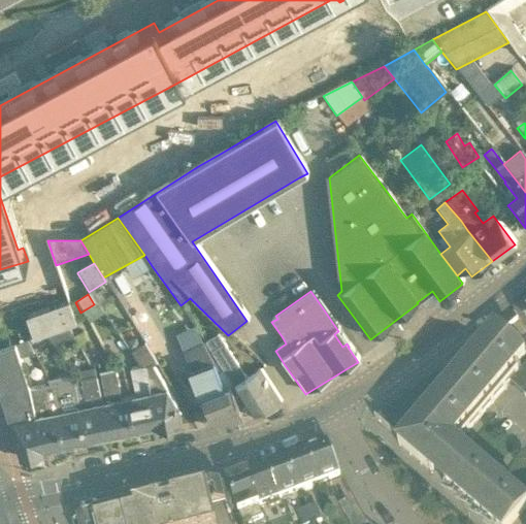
[(25,319),(32,339),(75,325),(68,303),(25,319)]
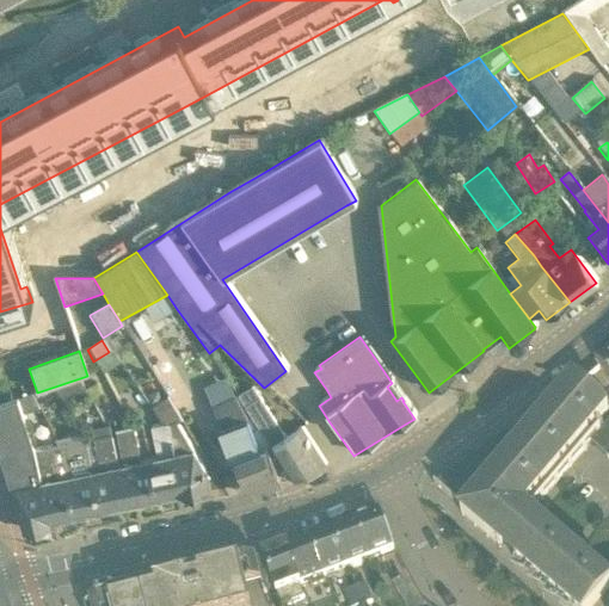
[(608,358),(594,371),(597,376),(608,390),(608,358)]
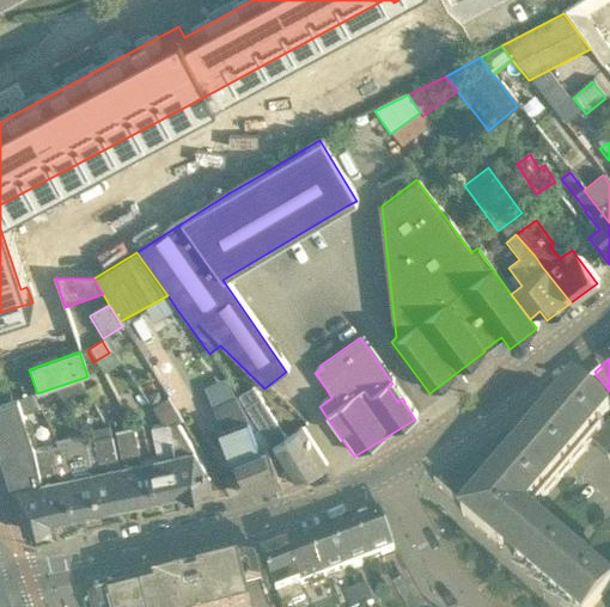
[(595,436),(609,420),(609,414),(603,408),(586,386),(577,394),(573,391),(505,478),(487,460),(438,495),(433,490),(432,491),(463,519),(459,523),(499,558),(501,556),(499,555),(501,552),(518,565),(513,570),(556,606),(599,606),(609,595),(609,594),(607,590),(609,584),(605,590),(528,523),(598,440),(595,436)]
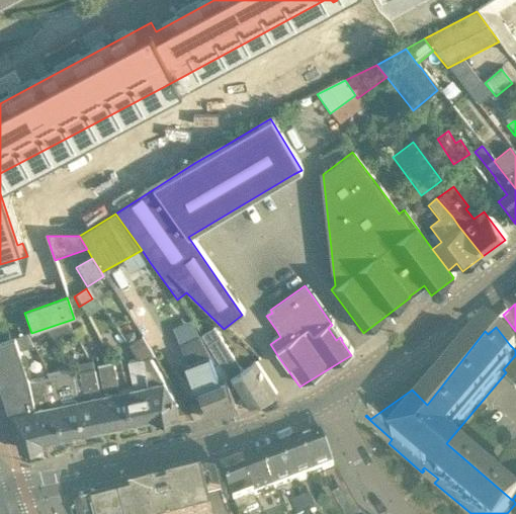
[(253,363),(240,372),(210,329),(200,336),(228,379),(228,380),(245,407),(274,396),(253,363)]
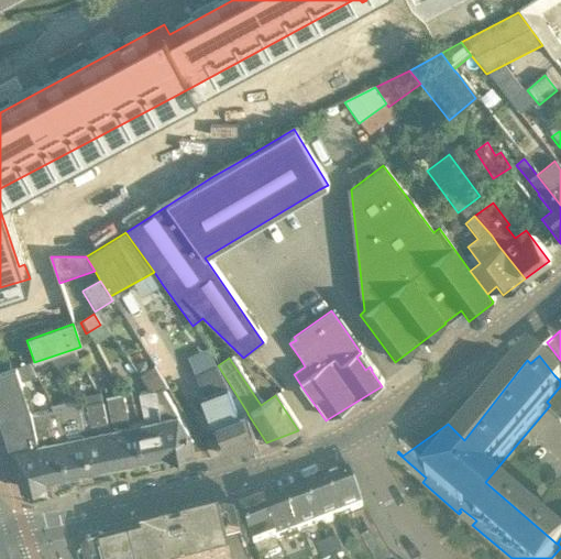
[(205,410),(223,459),(257,446),(244,413),(237,416),(227,388),(215,366),(195,375),(208,409),(205,410)]
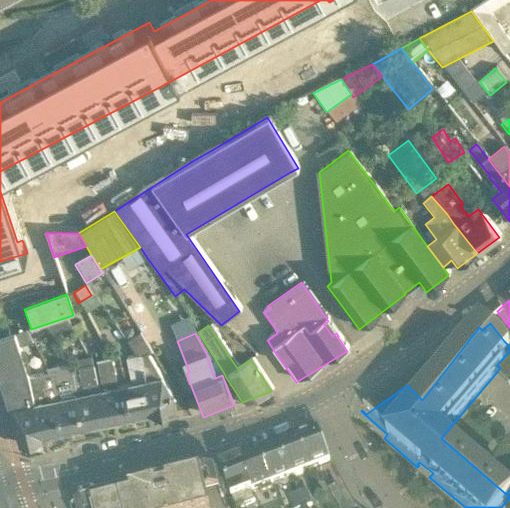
[(0,388),(8,412),(11,411),(19,446),(41,442),(27,378),(19,355),(19,354),(13,336),(0,340),(0,388)]
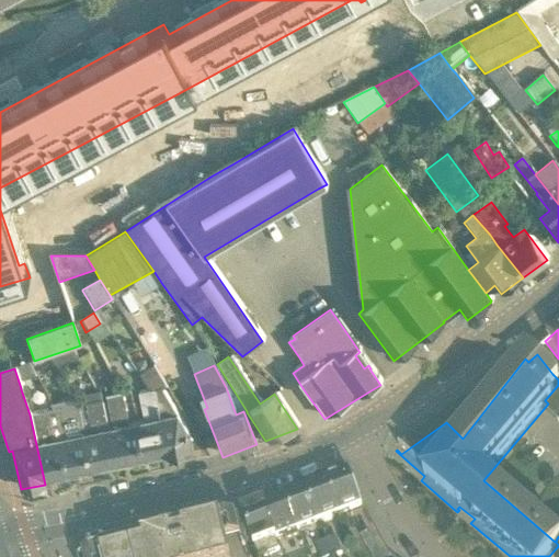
[(161,389),(152,391),(168,458),(192,453),(189,434),(161,389)]
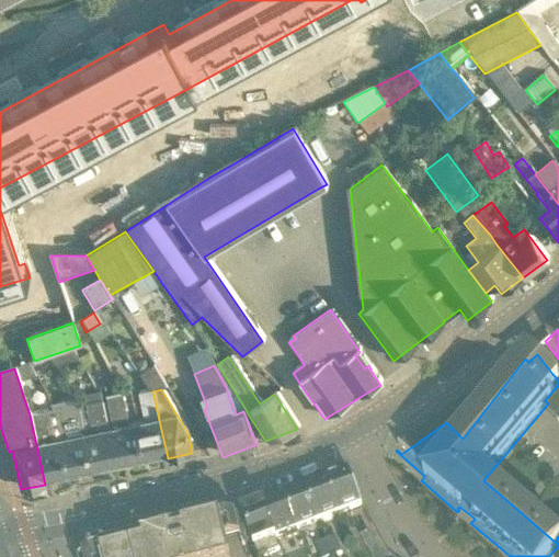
[(168,458),(152,391),(149,391),(137,395),(144,422),(136,423),(143,461),(145,461),(148,462),(155,459),(156,457),(166,456),(167,458),(168,458)]
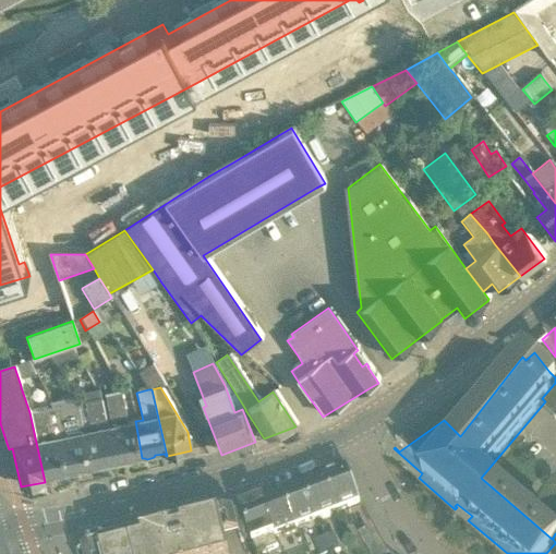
[(111,425),(109,426),(106,428),(99,399),(97,390),(82,394),(84,404),(76,405),(82,431),(83,430),(91,469),(95,470),(101,469),(104,467),(117,464),(129,460),(132,462),(139,460),(141,458),(142,458),(135,421),(128,423),(121,395),(105,398),(111,425)]
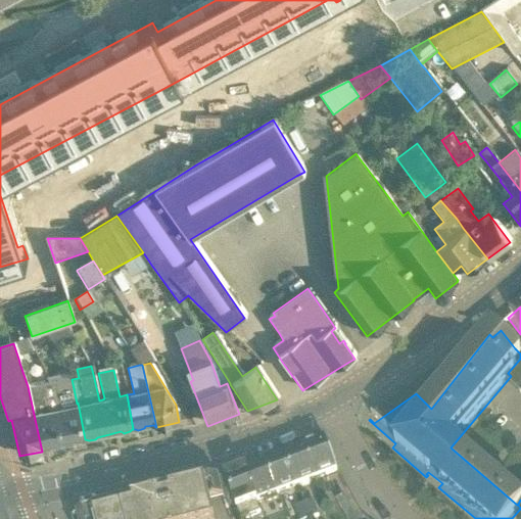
[(78,403),(77,404),(72,379),(70,376),(68,373),(46,378),(49,383),(50,383),(62,444),(64,443),(72,442),(75,443),(82,442),(84,439),(85,439),(78,403)]
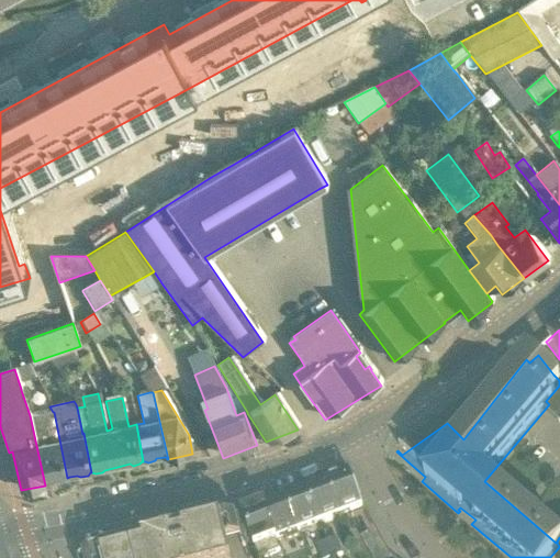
[(54,412),(53,412),(30,415),(45,486),(46,486),(46,482),(54,480),(57,482),(64,480),(66,478),(67,478),(54,412)]
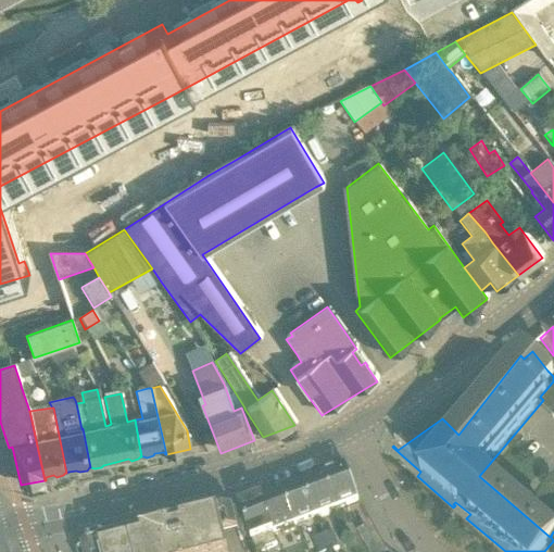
[(343,472),(322,480),(335,514),(356,506),(343,472)]
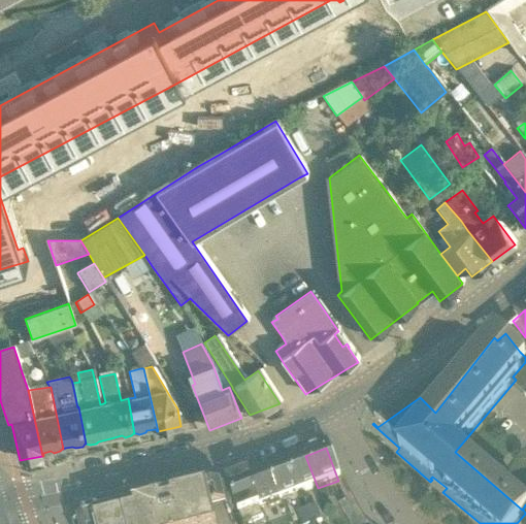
[(318,488),(305,456),(285,463),(298,496),(318,488)]
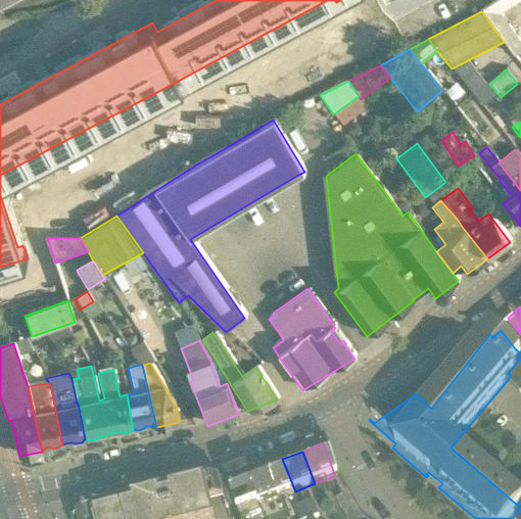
[(295,491),(282,459),(263,467),(275,499),(295,491)]
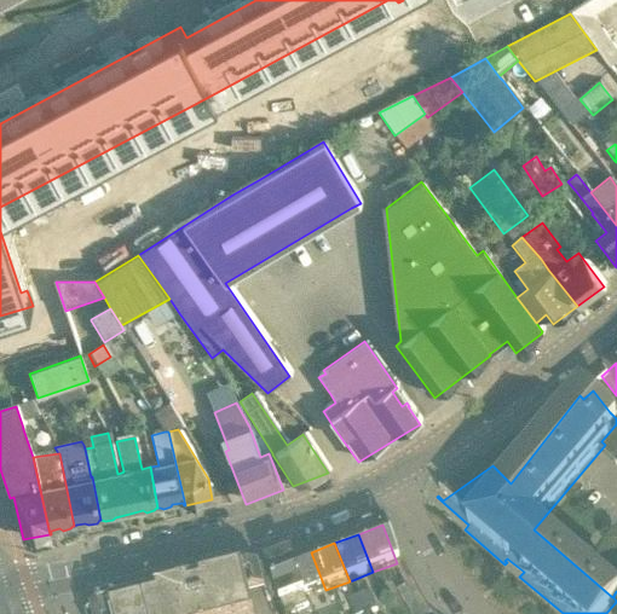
[(311,552),(287,561),(303,598),(310,596),(312,602),(328,597),(326,590),(311,552)]
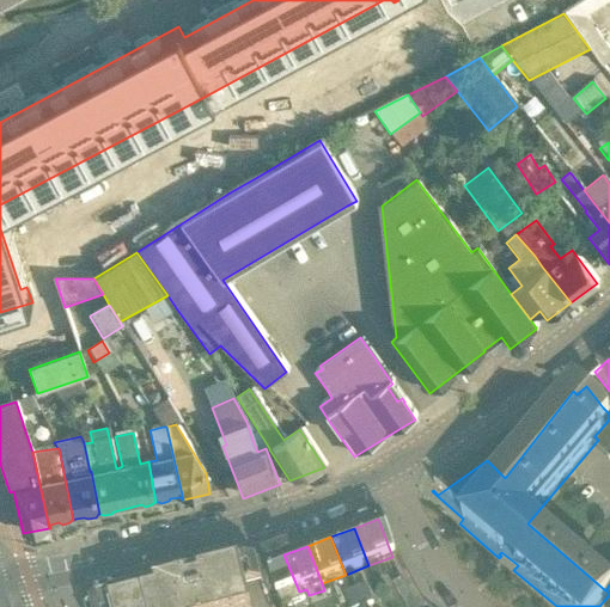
[(299,592),(284,555),(261,564),(276,606),(298,606),(303,605),(298,593),(299,592)]
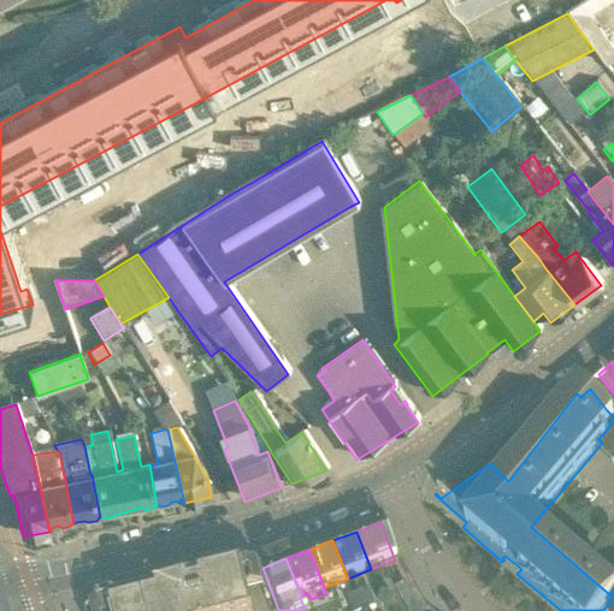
[(251,610),(247,598),(263,594),(257,569),(241,574),(231,576),(207,582),(183,588),(159,594),(135,600),(111,606),(96,610),(251,610)]
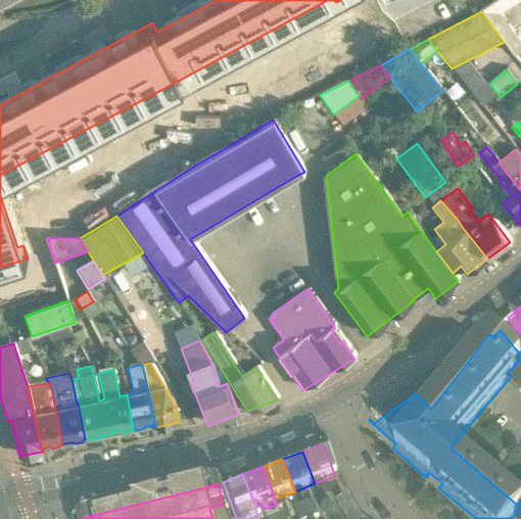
[(334,505),(342,518),(350,518),(340,501),(334,505)]
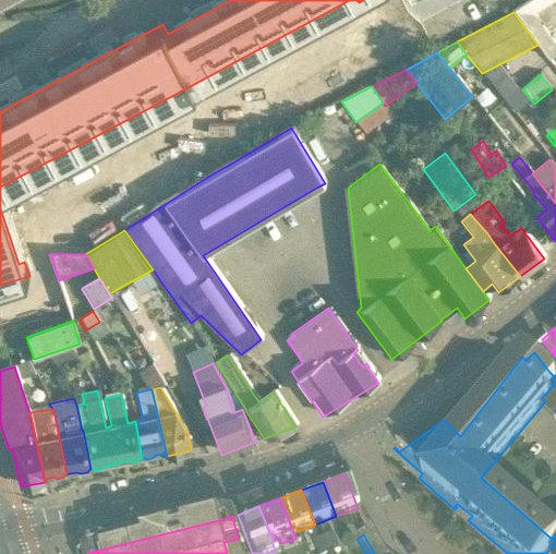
[(333,540),(323,543),(326,553),(338,553),(333,540)]
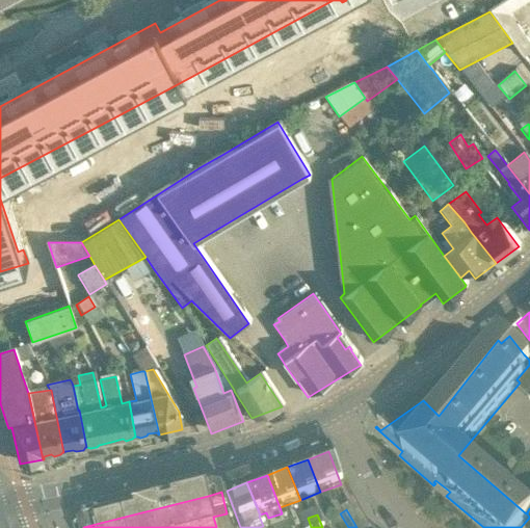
[(311,527),(308,518),(296,523),(298,527),(311,527)]
